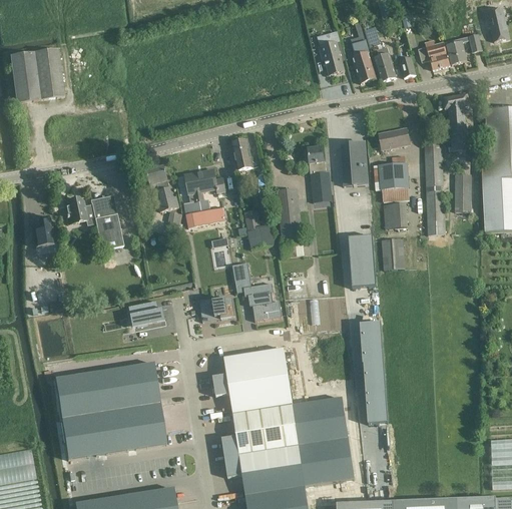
[(410,5),(400,7),(402,17),(401,17),(403,26),(410,24),(408,16),(412,15),(410,5)]
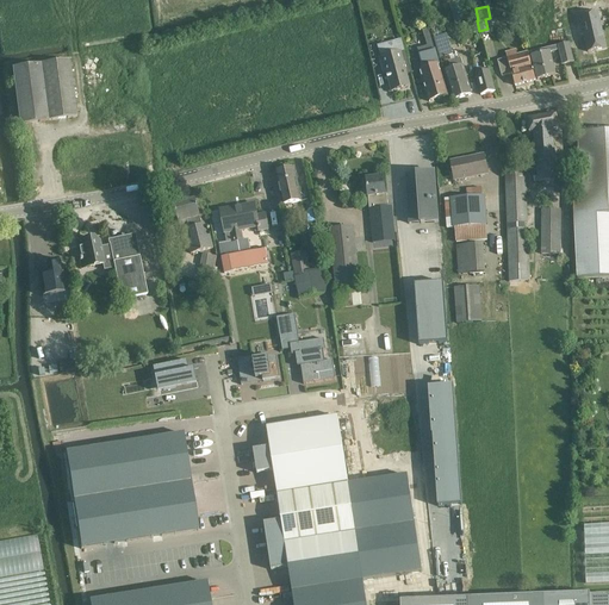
[(596,7),(578,11),(586,48),(604,43),(596,7)]
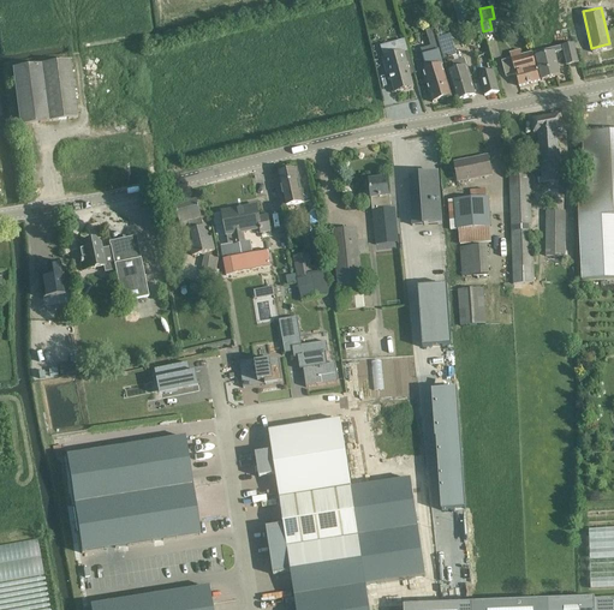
[(419,46),(425,66),(422,67),(431,99),(451,93),(430,25),(424,27),(429,42),(419,46)]
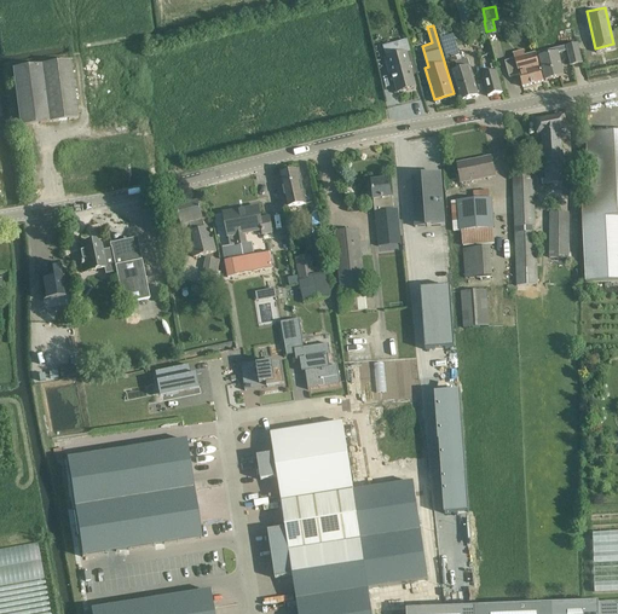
[(445,56),(458,51),(451,30),(438,35),(445,56)]
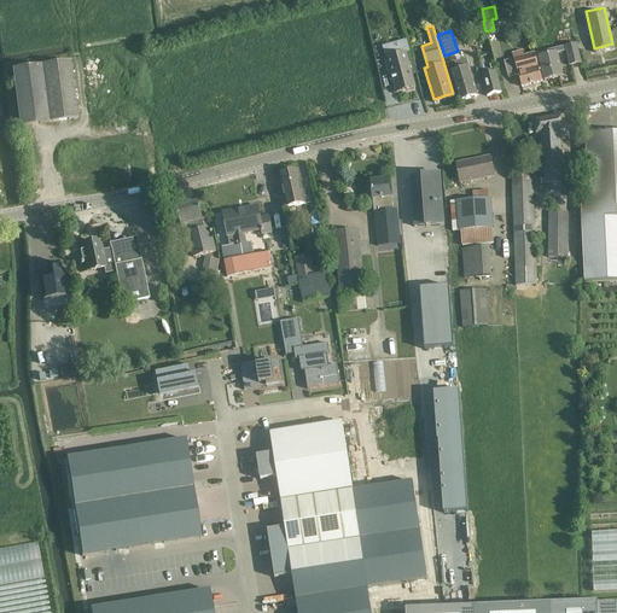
[(562,71),(556,48),(565,47),(569,60),(581,58),(576,40),(536,48),(543,76),(562,71)]
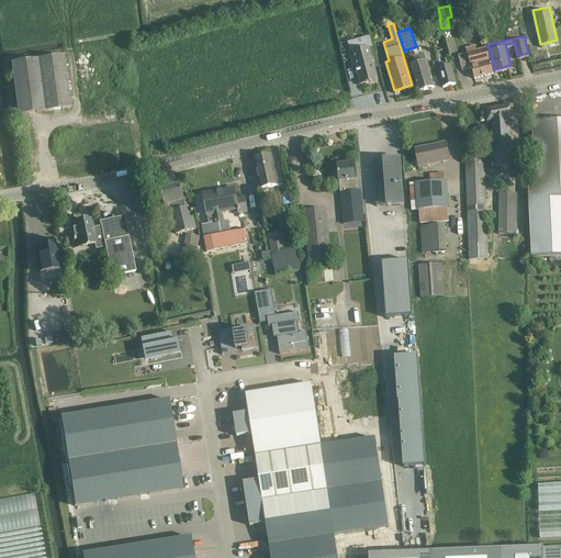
[(466,45),(467,49),(457,52),(460,66),(470,64),(473,75),(492,69),(485,44),(475,47),(474,42),(466,45)]
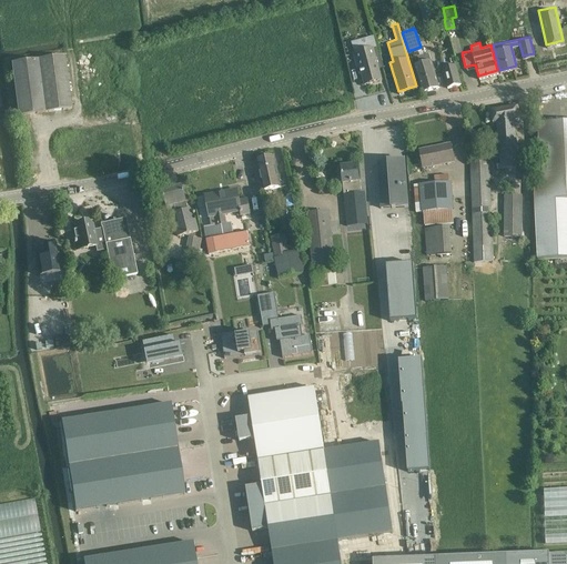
[(372,44),(353,50),(356,66),(360,64),(364,81),(381,77),(372,44)]
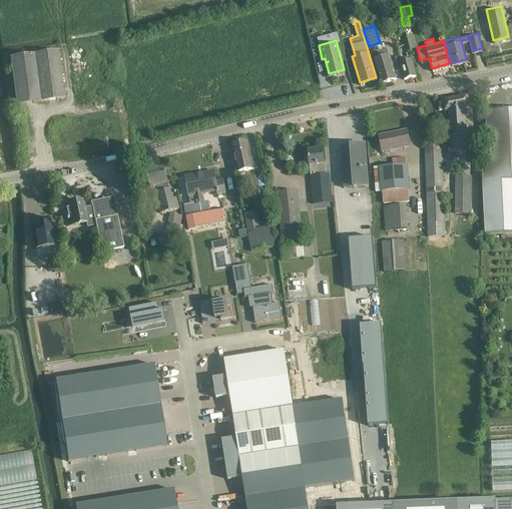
[(69,43),(72,68),(80,67),(77,42),(69,43)]
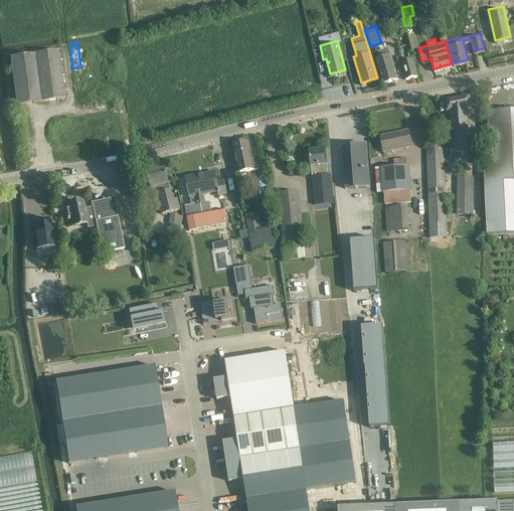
[(381,80),(397,76),(390,52),(388,45),(377,48),(379,55),(374,57),(381,80)]
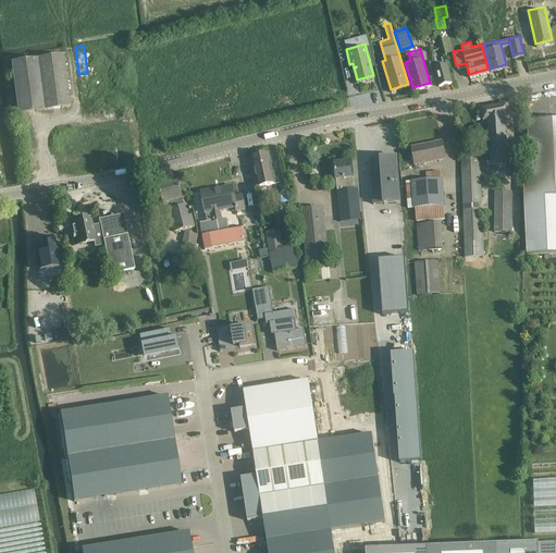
[(10,58),(16,110),(70,103),(62,51),(10,58)]
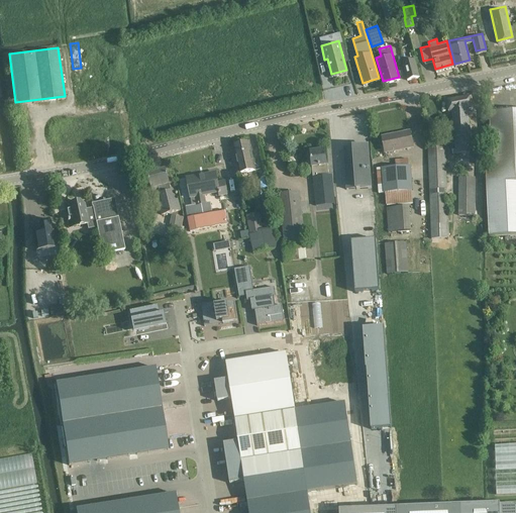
[(414,56),(402,59),(406,77),(418,74),(414,56)]
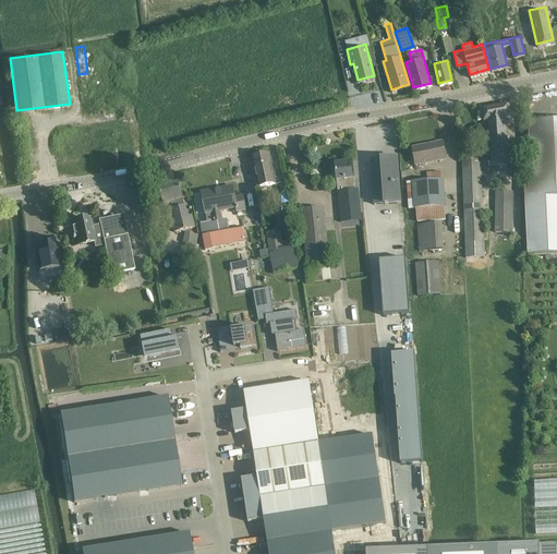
[(483,117),(486,117),(487,145),(488,145),(491,163),(507,161),(505,144),(507,144),(505,113),(509,113),(508,100),(482,105),(483,117)]
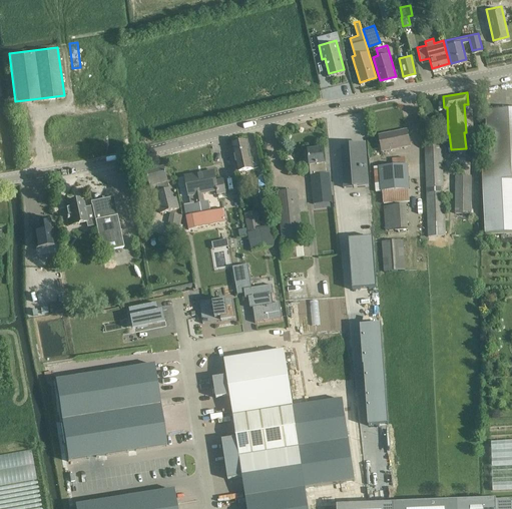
[(487,160),(481,160),(484,230),(511,228),(511,106),(485,108),(487,160)]
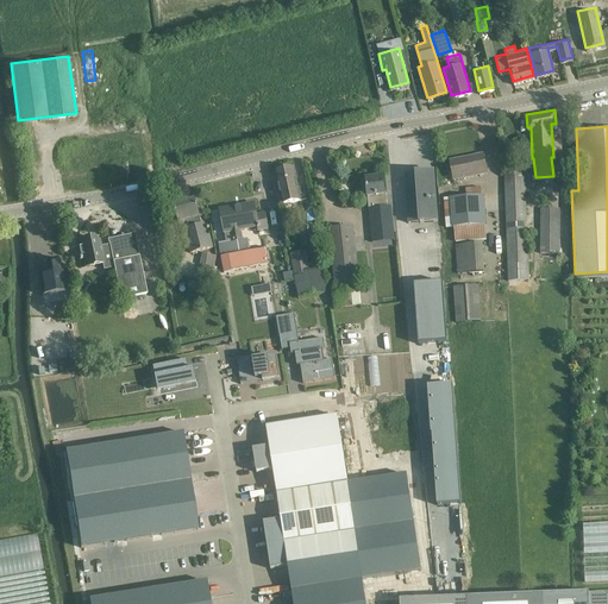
[(482,150),(449,157),(453,176),(486,169),(482,150)]
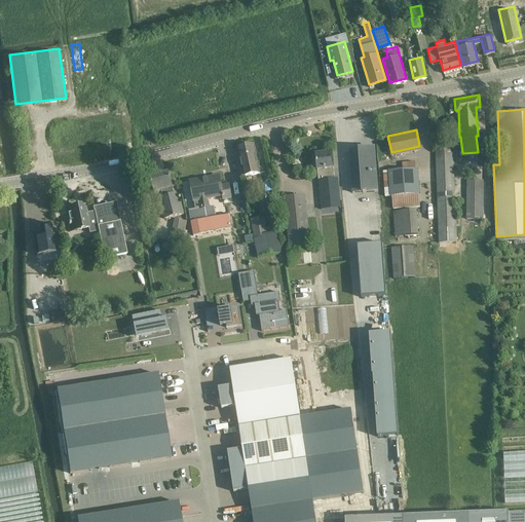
[(253,141),(236,144),(242,174),(259,170),(253,141)]
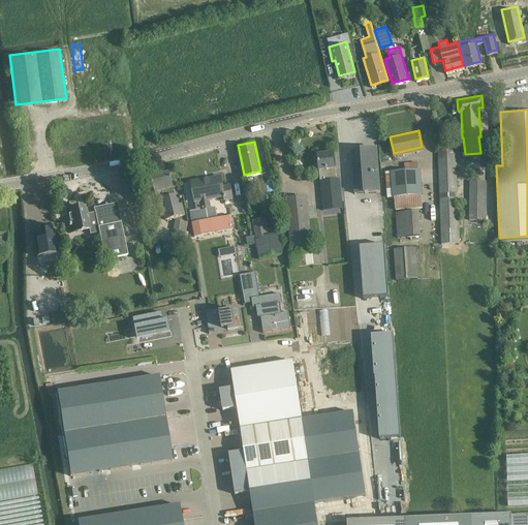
[(361,147),(350,148),(351,161),(352,161),(353,168),(352,168),(353,190),(364,189),(364,190),(379,189),(376,145),(361,146),(361,147)]
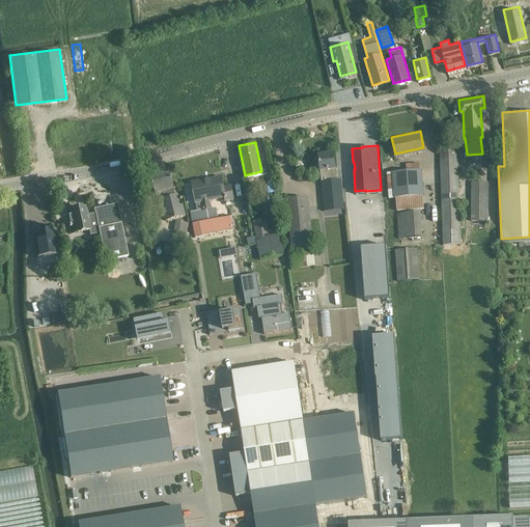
[(439,148),(440,192),(458,191),(456,148),(439,148)]
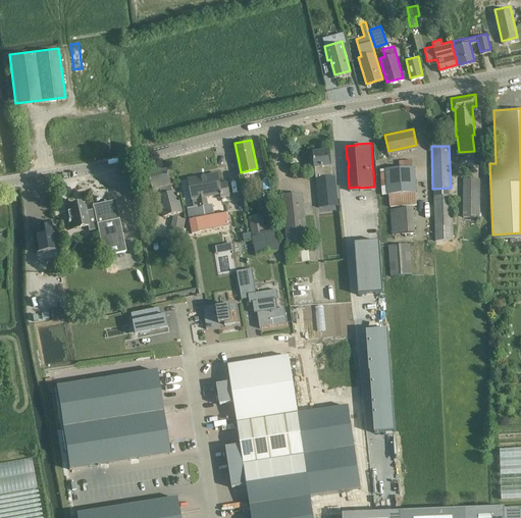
[(314,163),(314,165),(315,174),(314,174),(325,273),(345,271),(334,172),(331,172),(330,163),(328,147),(312,149),(313,157),(311,158),(311,164),(314,163)]
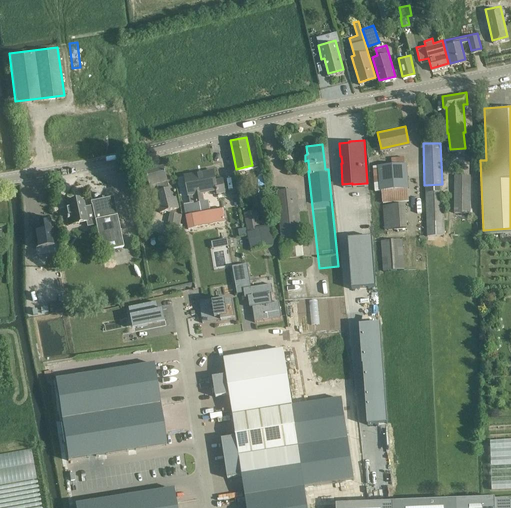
[(405,161),(372,163),(374,188),(381,187),(381,200),(408,199),(405,161)]
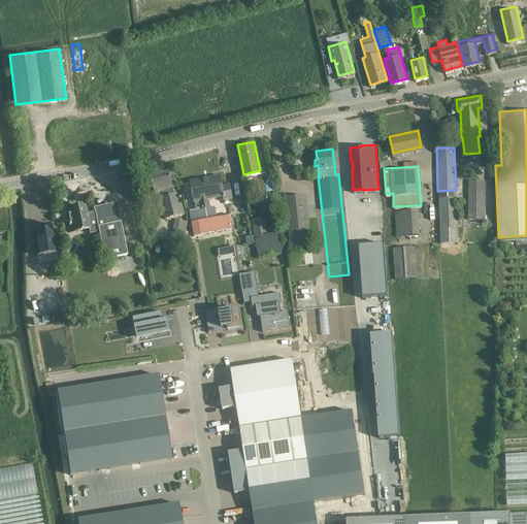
[(150,173),(154,189),(155,192),(159,191),(162,204),(161,204),(164,216),(184,210),(180,199),(176,200),(172,184),(175,183),(173,175),(170,175),(168,169),(150,173)]
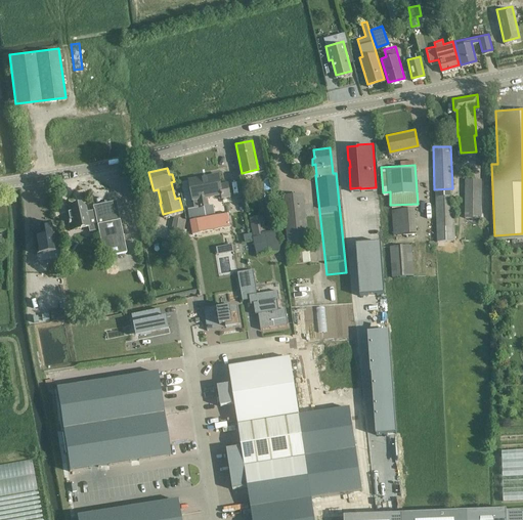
[(186,207),(188,217),(190,228),(230,221),(228,210),(215,212),(213,202),(208,203),(206,193),(221,191),(222,195),(229,193),(227,180),(219,181),(217,172),(188,177),(192,197),(193,205),(186,207)]
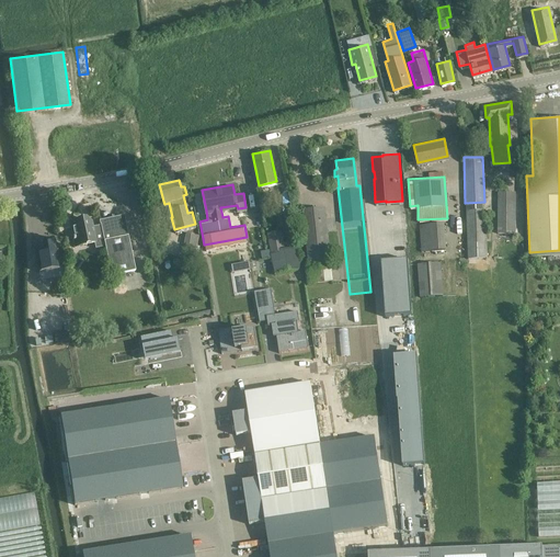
[(286,189),(275,191),(277,202),(289,200),(286,189)]
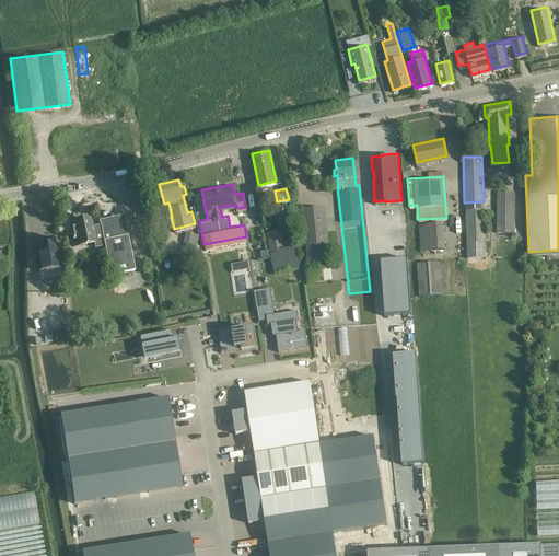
[(496,188),(496,230),(513,230),(514,188),(496,188)]
